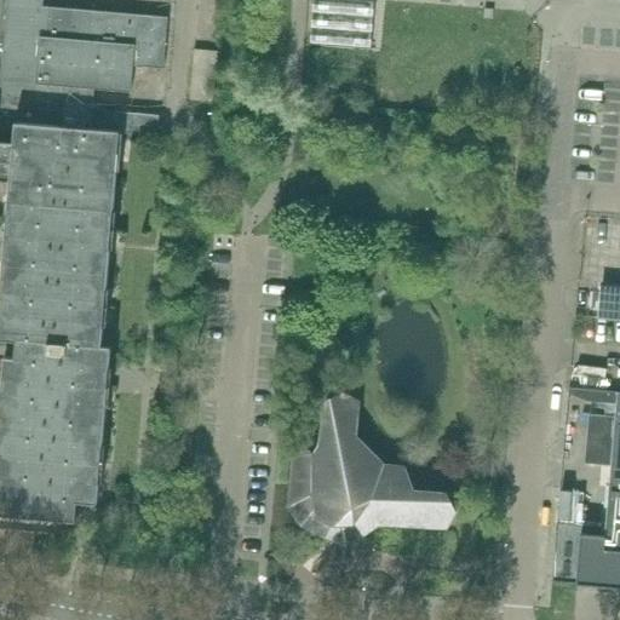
[(319,0),(319,36),(383,39),(384,0),(319,0)]
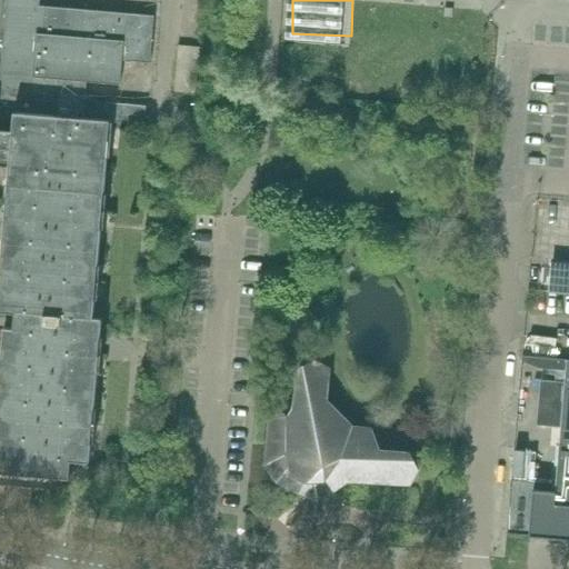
[(181,36),(180,82),(202,83),(205,37),(181,36)]
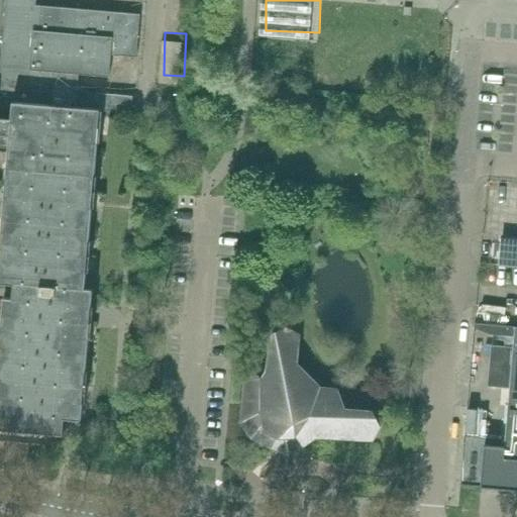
[(70,91),(13,87),(10,128),(8,151),(96,160),(100,110),(130,113),(131,113),(132,97),(96,93),(81,92),(77,92),(70,91)]
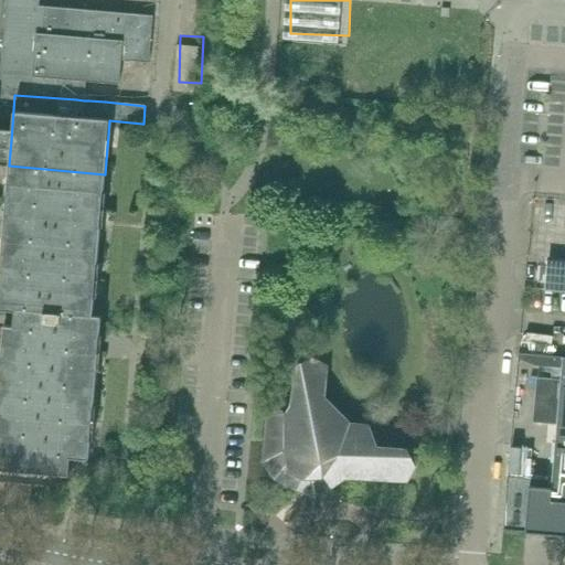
[(93,316),(105,174),(9,166),(0,268),(0,309),(20,311),(19,327),(3,326),(0,366),(0,468),(68,475),(71,457),(88,459),(98,344),(100,316),(93,316)]
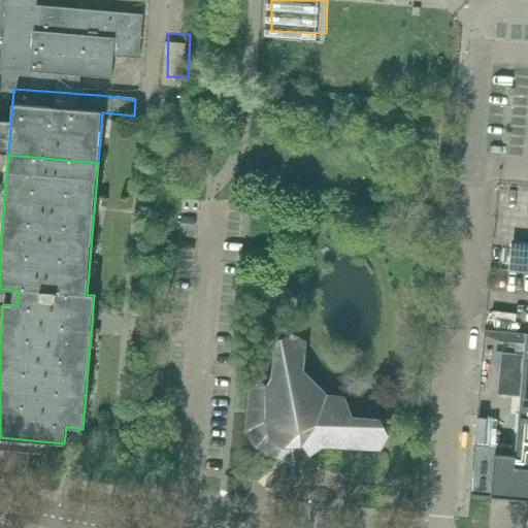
[(298,332),(295,329),(292,329),(288,336),(283,338),(283,349),(276,351),(272,383),(269,388),(264,384),(251,390),(246,432),(255,443),(257,441),(263,451),(277,458),(284,446),(288,447),(297,446),(301,443),(308,455),(322,446),(382,448),(389,436),(385,426),(376,425),(373,420),(352,418),(347,415),(349,410),(343,398),(327,397),(307,376),(302,375),(305,341),(297,336),(298,332)]
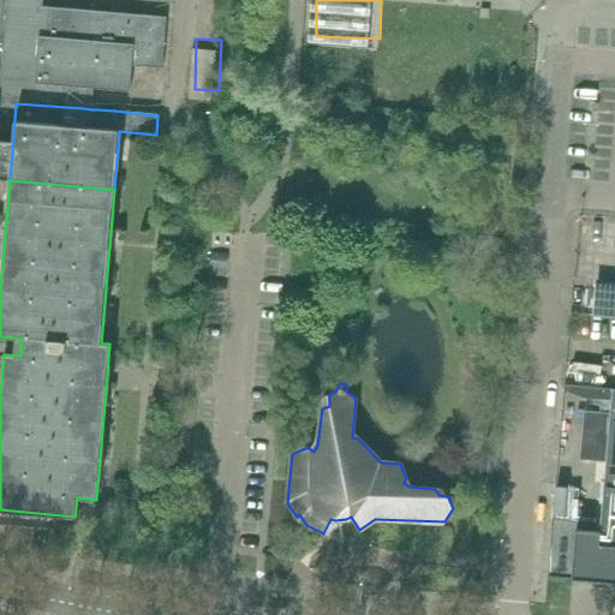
[(614,389),(613,389),(599,533),(575,531),(571,579),(614,583),(614,389)]
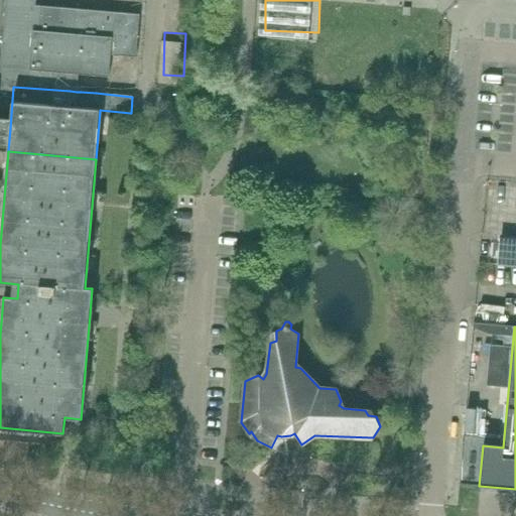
[(469,417),(468,432),(491,433),(492,418),(469,417)]
